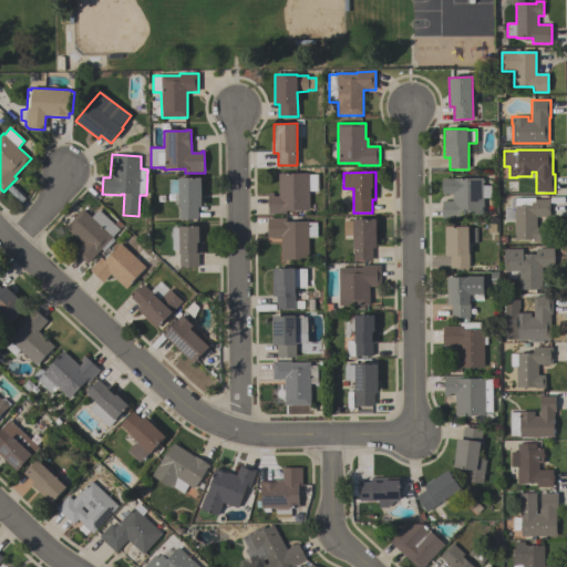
[(268,214),(268,193),(274,193),(274,197),(279,197),(278,174),(309,174),(309,175),(318,175),(318,192),(309,192),(309,210),(286,210),(286,214),(268,214)]
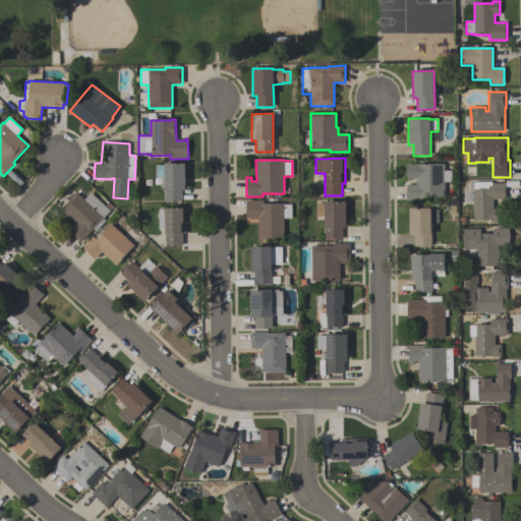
[(185,164),(185,190),(182,190),(182,201),(165,201),(164,164),(185,164)]
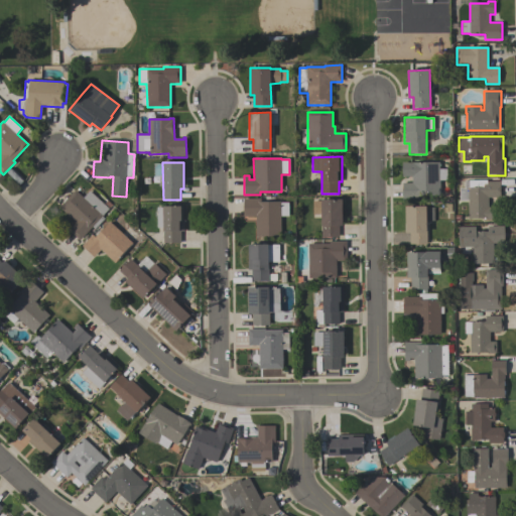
[(439,169),(446,169),(447,180),(440,180),(440,196),(418,196),(418,200),(402,200),(402,183),(412,182),(412,177),(402,177),(402,162),(439,162),(439,169)]
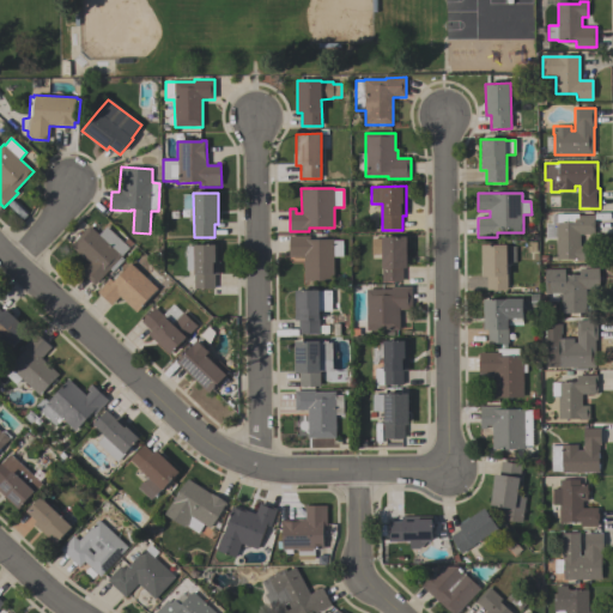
[(552,223),(552,216),(557,216),(557,214),(578,214),(578,216),(594,216),(595,235),(580,235),(580,246),(587,246),(587,261),(580,261),(580,260),(556,260),(556,238),(546,238),(546,223),(552,223)]
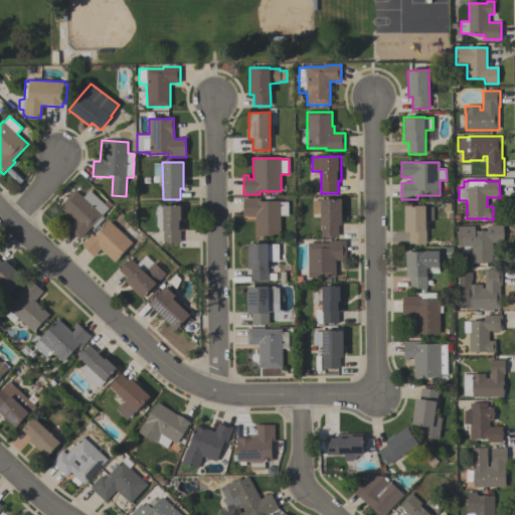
[(79,240),(67,229),(75,220),(60,206),(74,190),(82,197),(90,191),(109,209),(102,216),(105,218),(95,229),(92,226),(79,240)]
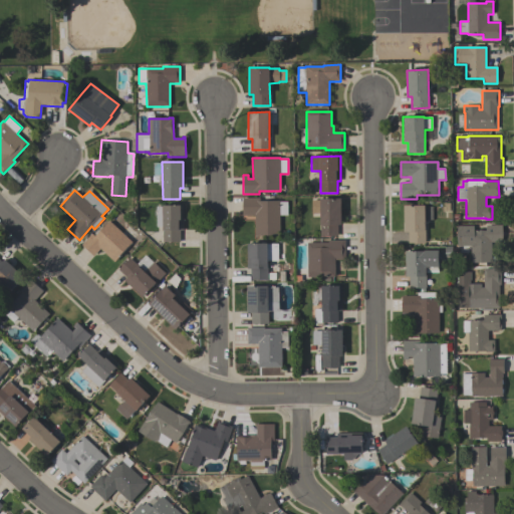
[(255,216),(242,216),(242,198),(260,198),(260,201),(279,201),(279,202),(287,202),(287,216),(279,216),(279,236),(255,236),(255,216)]
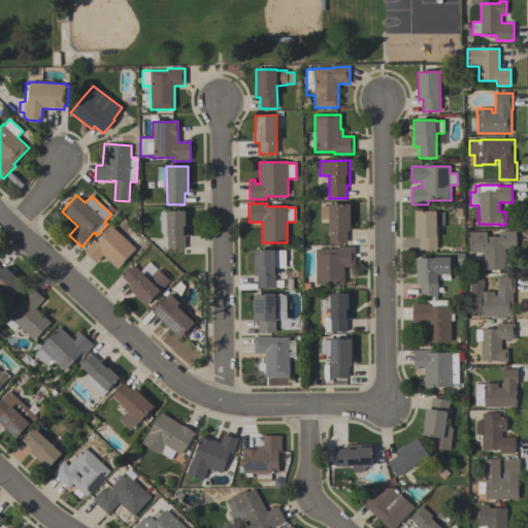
[(348,242),(329,242),(329,220),(320,220),(320,205),(329,205),(329,204),(351,203),(351,231),(347,231),(348,242)]
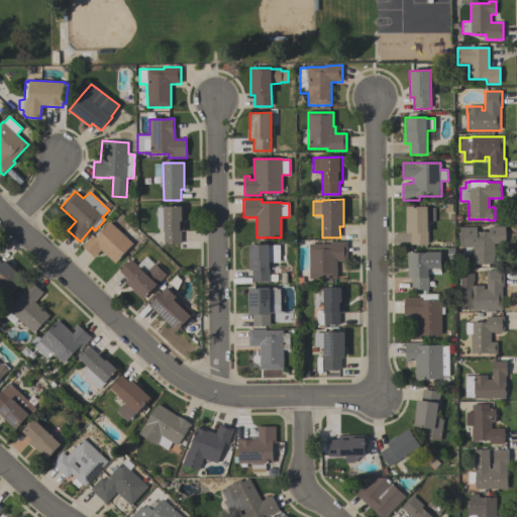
[(427,206),(427,208),(435,208),(435,221),(427,222),(428,244),(410,245),(410,233),(407,233),(406,207),(427,206)]
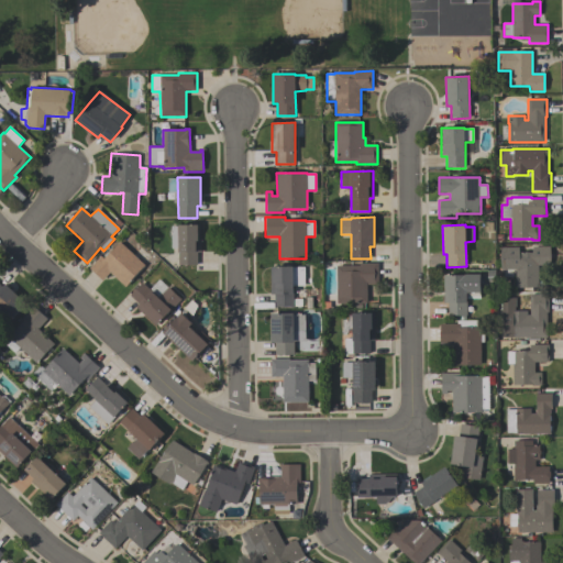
[(200,225),(200,253),(197,253),(197,265),(178,265),(178,250),(170,250),(170,227),(178,227),(178,225),(200,225)]
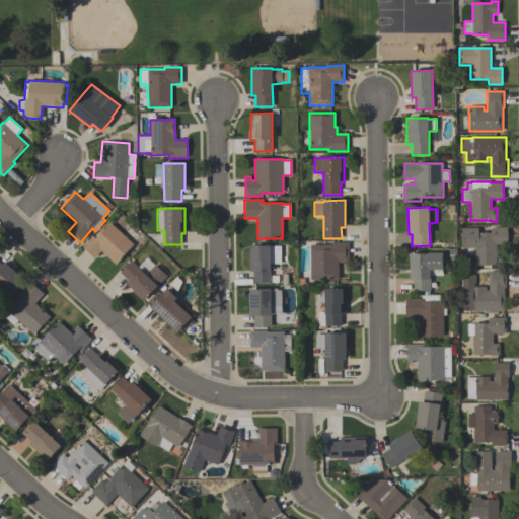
[(101,251),(94,260),(82,247),(92,236),(95,239),(110,223),(134,245),(122,257),(123,258),(116,266),(101,251)]
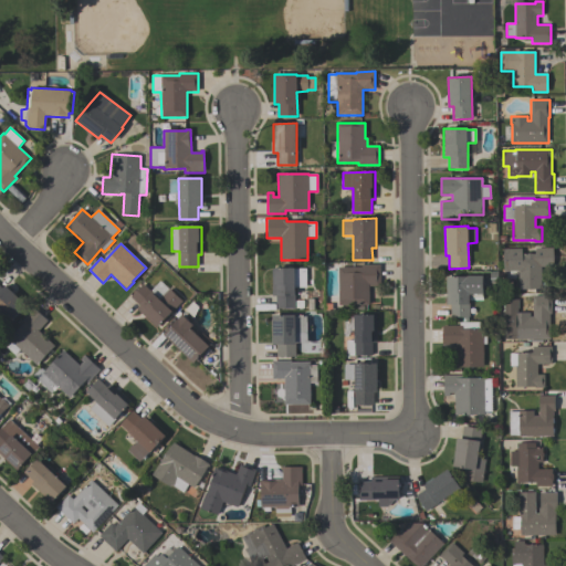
[(503,272),(503,249),(522,249),(522,254),(528,253),(535,254),(536,249),(553,249),(553,266),(541,268),(542,289),(519,290),(519,271),(503,272)]
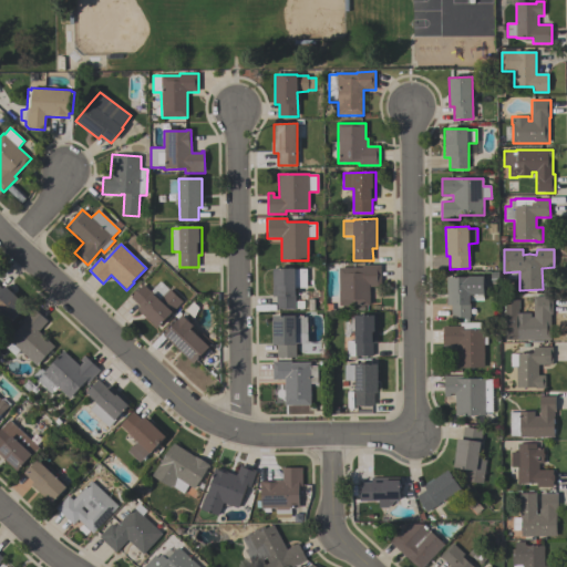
[(370,287),(370,306),(339,306),(339,268),(362,268),(362,265),(381,265),(381,287),(370,287)]
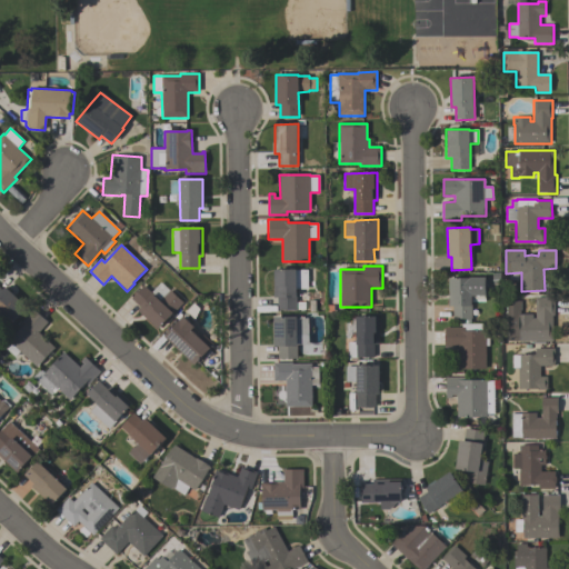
[(277,310),(277,298),(273,298),(273,270),(296,269),(296,270),(308,270),(308,289),(297,289),(297,302),(305,302),(305,310),(297,310),(277,310)]
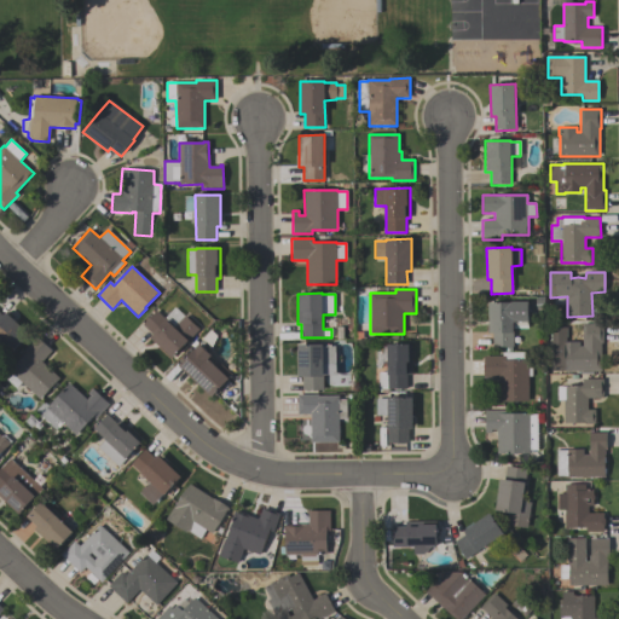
[(528,302),(528,322),(514,322),(514,347),(513,347),(513,352),(502,353),(502,347),(492,347),(492,334),(489,334),(489,302),(512,302),(528,302)]
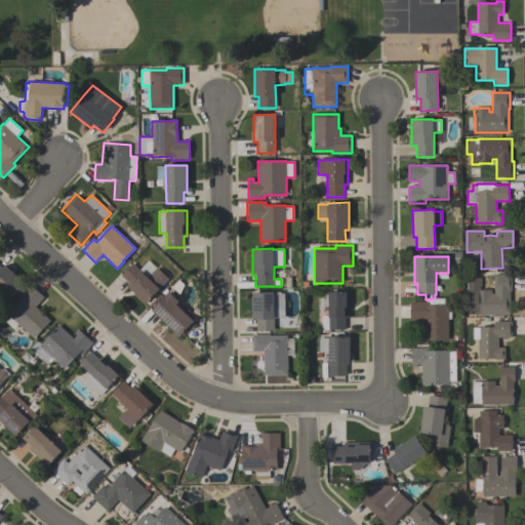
[(146,305),(126,287),(129,284),(121,276),(132,264),(148,278),(157,269),(169,280),(146,305)]
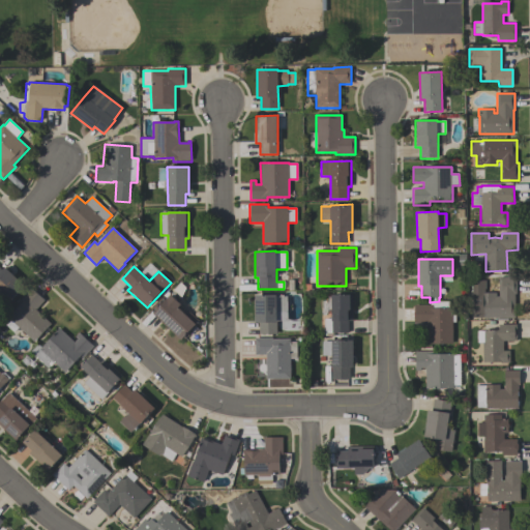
[(25,286),(9,302),(0,293),(0,268),(2,270),(5,267),(25,286)]
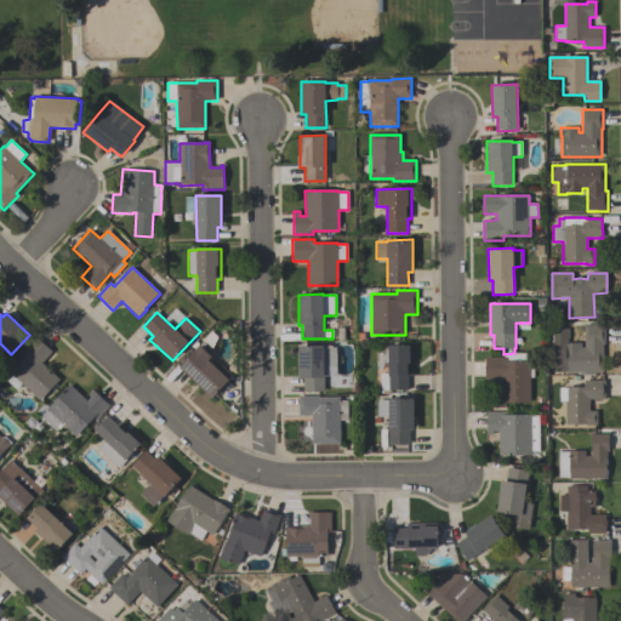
[(605,325),(605,345),(603,345),(604,372),(554,372),(554,330),(569,330),(569,339),(568,339),(568,343),(581,343),(581,348),(585,348),(585,325),(605,325)]
